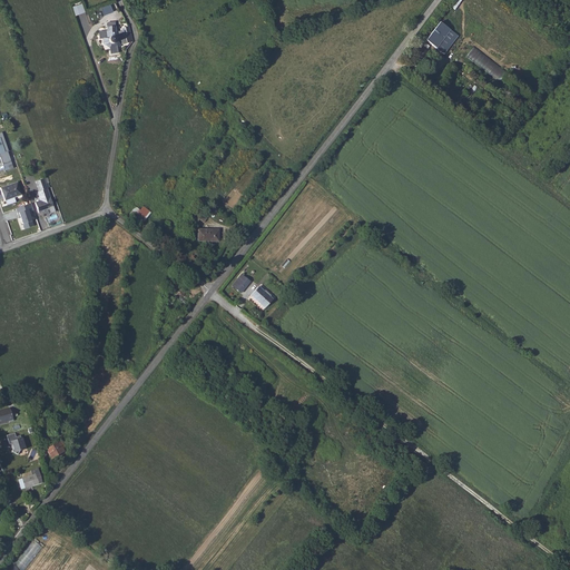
[(77,16),(86,12),(82,2),(72,6),(77,16)]
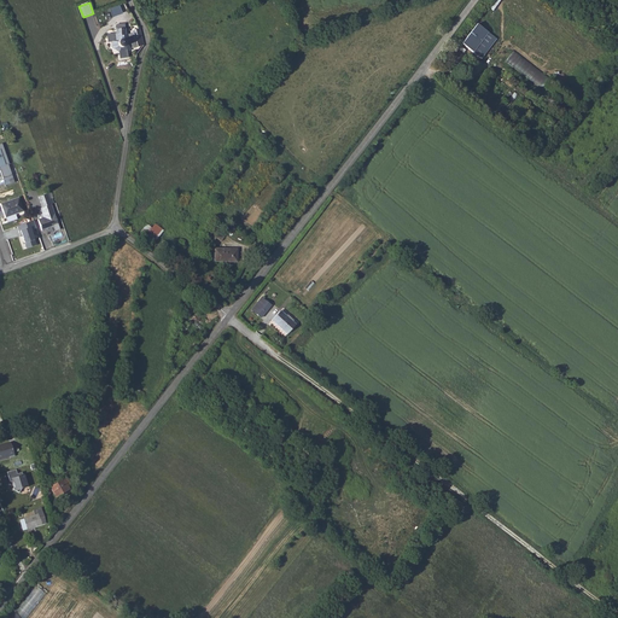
[(114,16),(123,13),(120,5),(110,7),(114,16)]
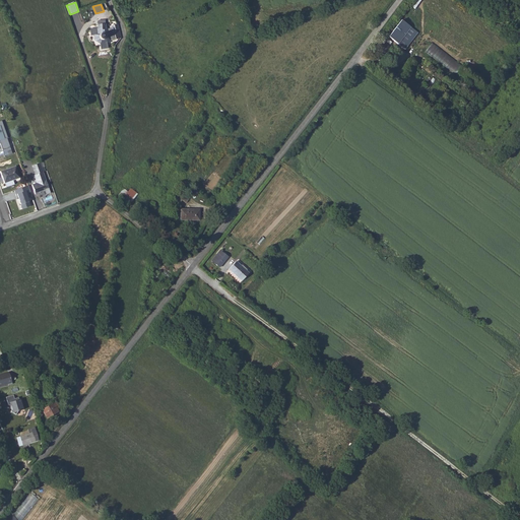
[(417,33),(401,20),(389,37),(405,49),(417,33)]
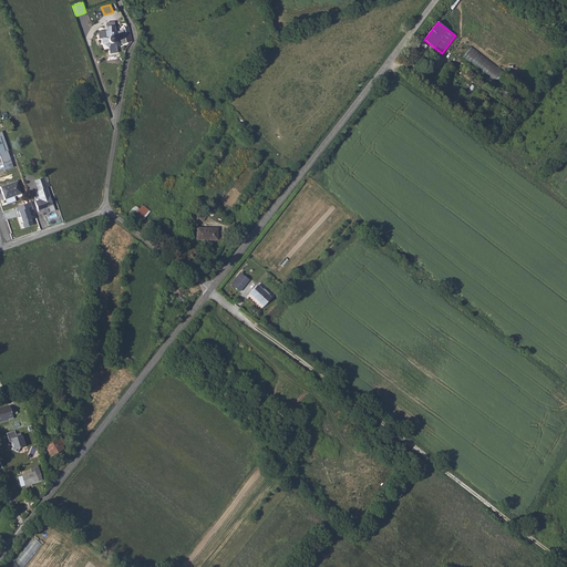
[(115,32),(115,27),(106,27),(106,31),(103,32),(103,39),(102,39),(103,43),(104,45),(109,43),(111,44),(109,48),(110,49),(116,48),(116,44),(115,43),(115,40),(115,38),(116,35),(115,32)]
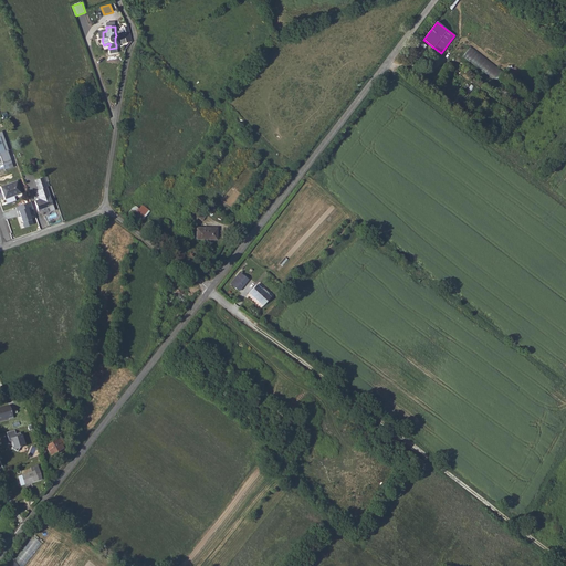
[(132,40),(128,27),(122,28),(123,30),(115,32),(116,35),(115,38),(115,40),(119,39),(121,44),(130,41),(132,40)]
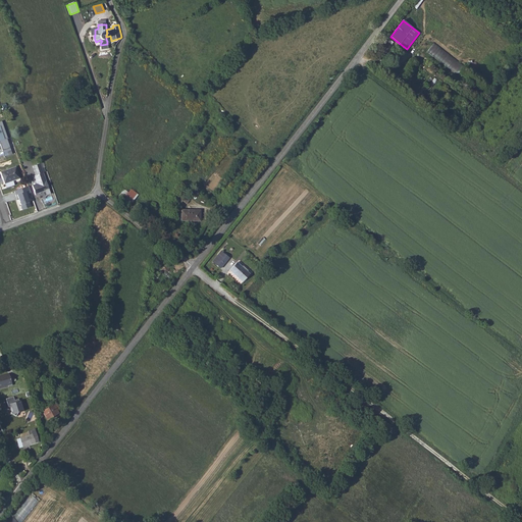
[(458,73),(465,64),(433,43),(426,52),(458,73)]
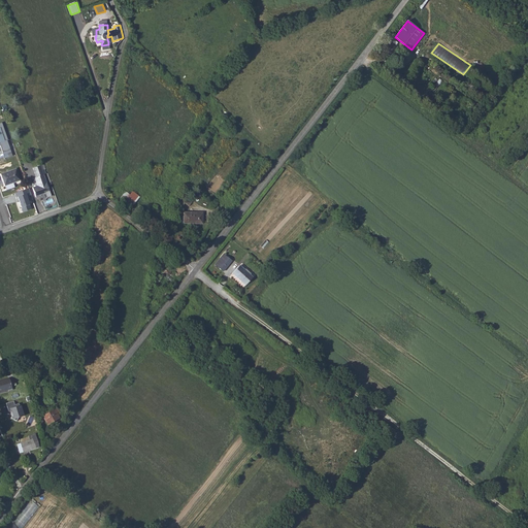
[(3,153),(10,151),(7,140),(8,140),(2,123),(0,123),(0,142),(0,143),(1,146),(0,146),(3,153)]
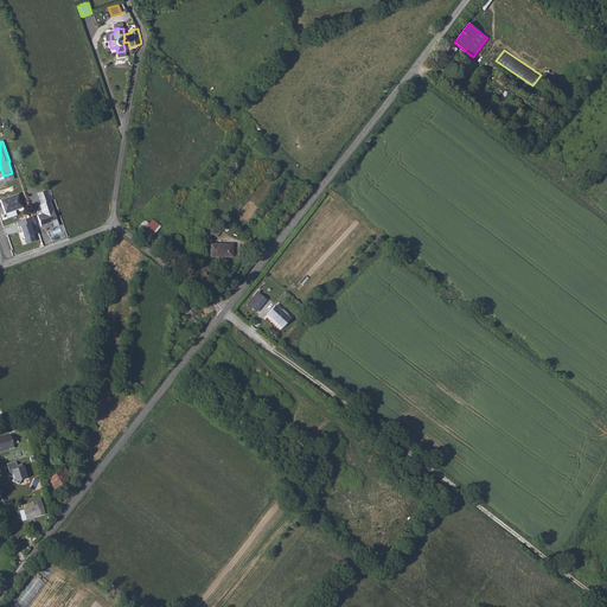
[(14,179),(12,173),(4,176),(5,183),(14,179)]
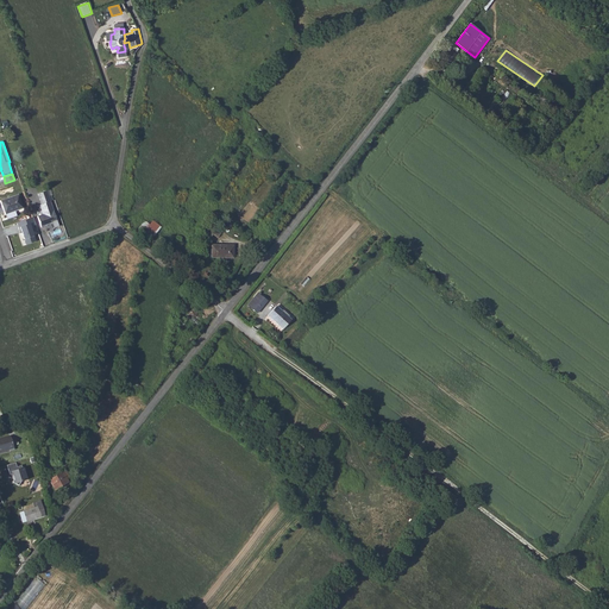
[(58,226),(51,202),(54,201),(51,196),(49,196),(46,192),(38,194),(42,205),(41,206),(43,214),(37,217),(41,227),(52,223),(54,228),(58,226)]
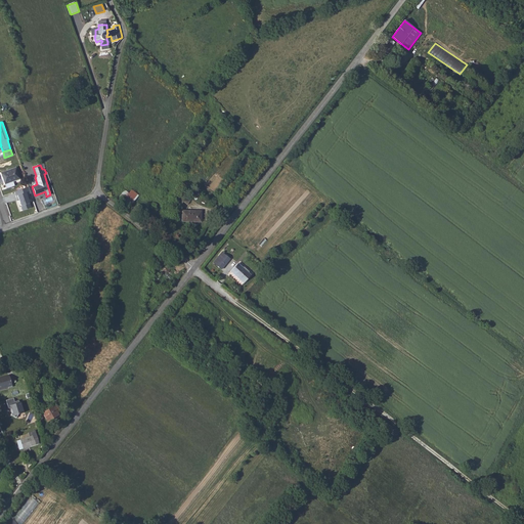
[(15,168),(4,172),(1,173),(5,184),(19,179),(15,168)]
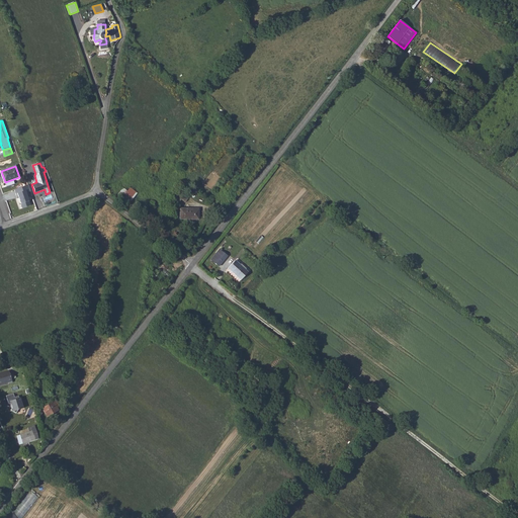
[(30,191),(28,185),(14,190),(16,195),(17,195),(18,198),(20,204),(24,202),(25,207),(30,205),(26,193),(30,191)]
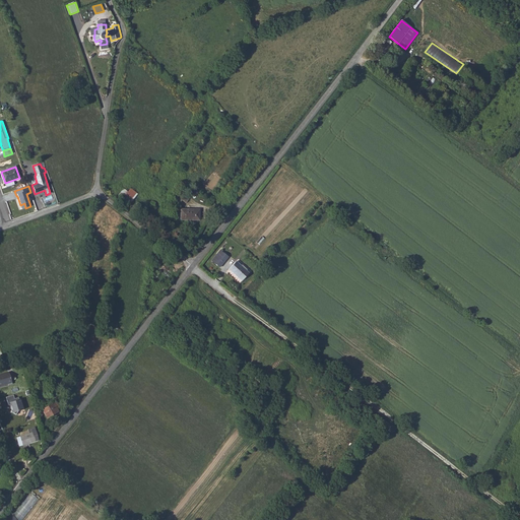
[(128,192),(123,188),(118,195),(122,199),(121,201),(127,205),(138,190),(135,188),(133,190),(130,188),(128,192)]
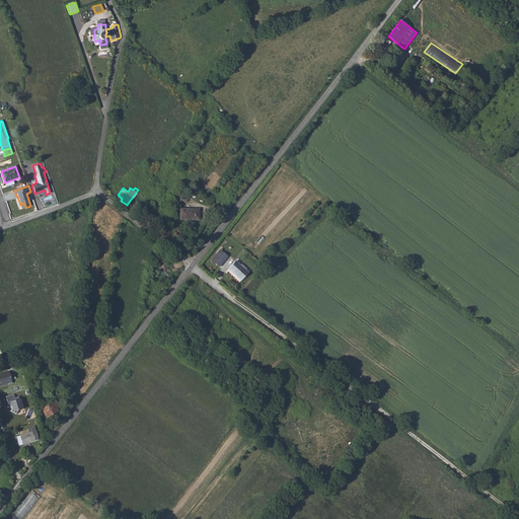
[(182,198),(177,205),(183,208),(188,202),(182,198)]
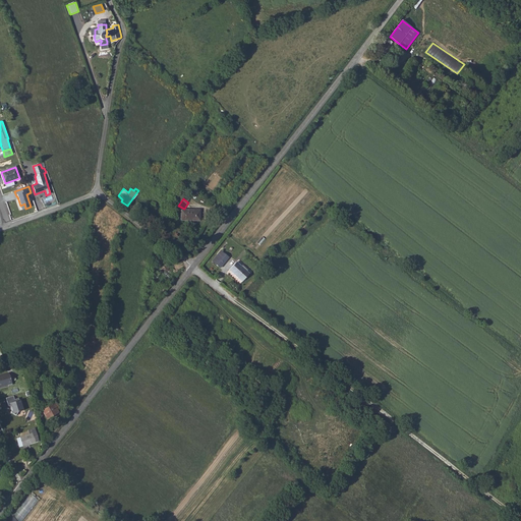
[(205,221),(205,210),(186,210),(186,222),(205,221)]
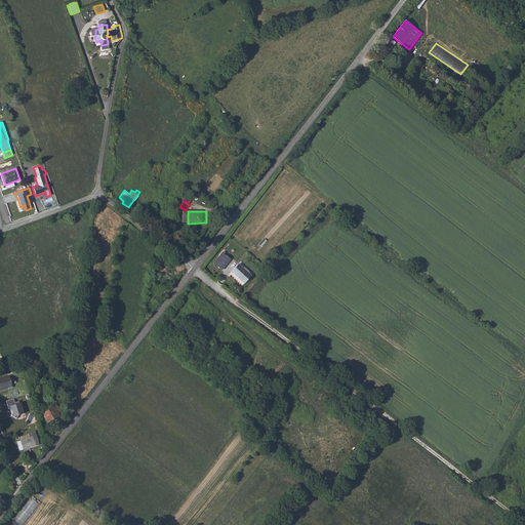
[(171,256),(164,251),(160,256),(167,261),(171,256)]
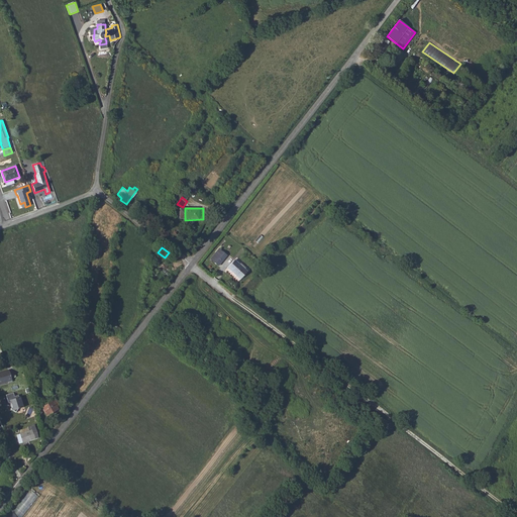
[(227,255),(219,248),(211,259),(219,266),(227,255)]
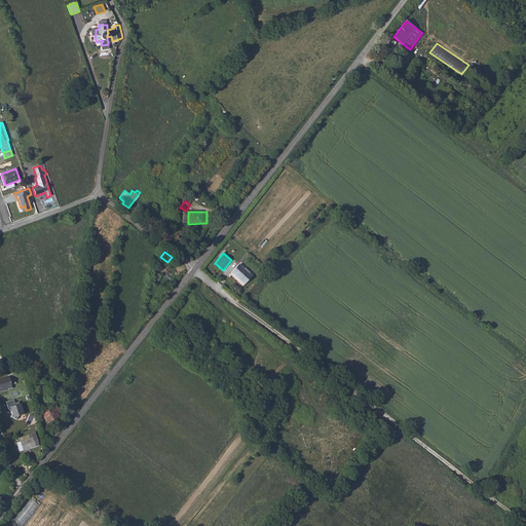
[(251,275),(236,264),(229,272),(243,284),(251,275)]
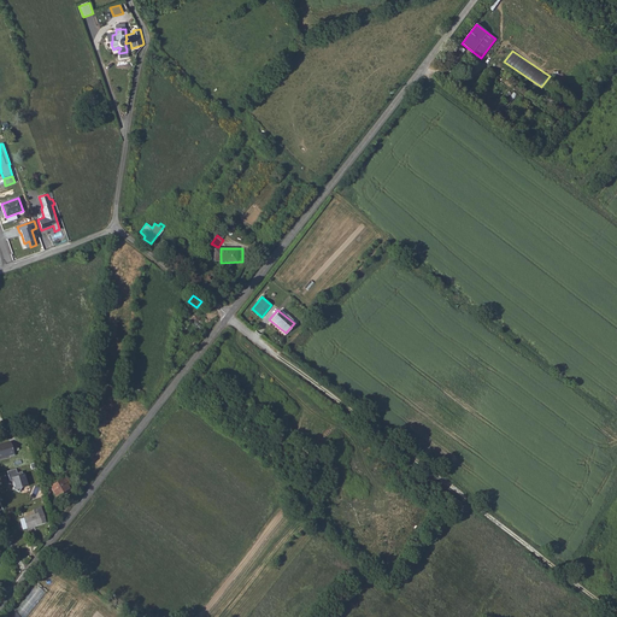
[(11,441),(0,445),(0,458),(10,456),(10,457),(15,456),(11,441)]
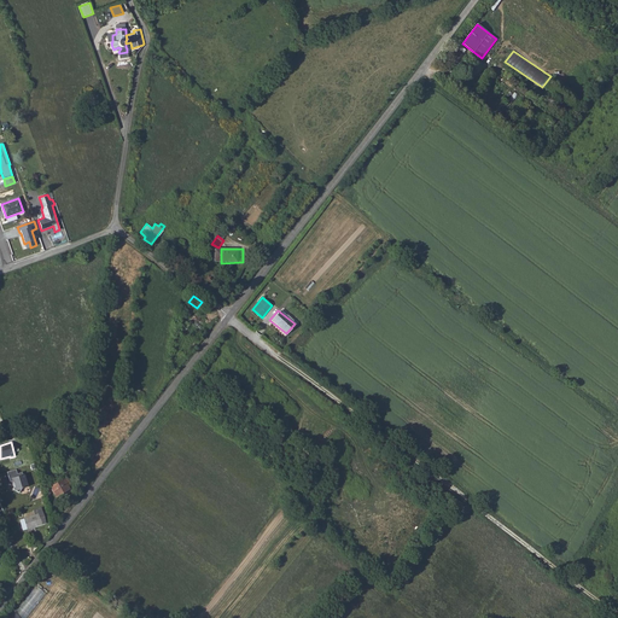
[(77,461),(80,445),(73,444),(70,460),(77,461)]
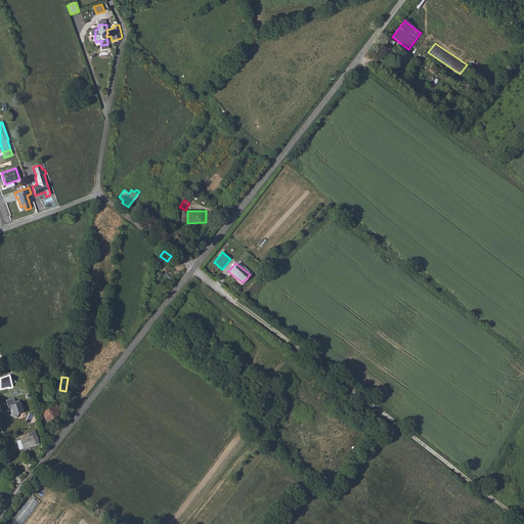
[(263,391),(257,386),(254,390),(261,394),(263,391)]
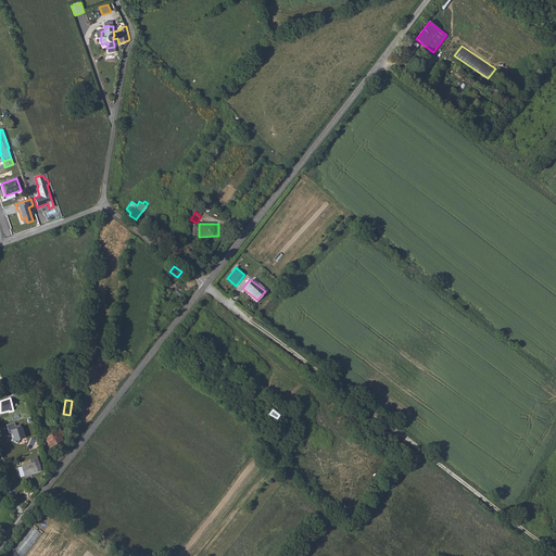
[(15,427),(14,422),(7,425),(9,434),(11,433),(13,439),(12,441),(17,443),(19,440),(25,439),(23,432),(24,432),(22,427),(21,428),(20,425),(15,427)]
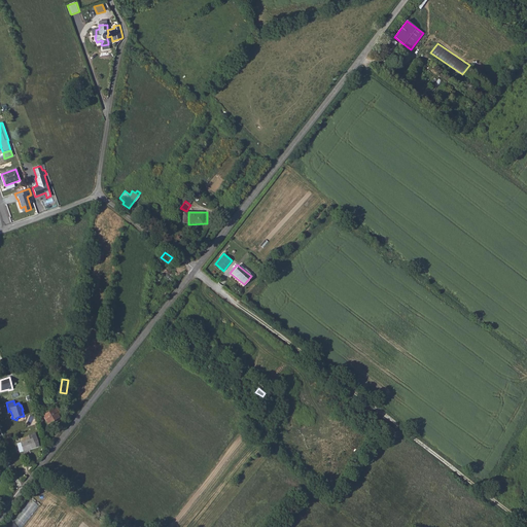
[(59,417),(58,414),(55,409),(42,416),(47,424),(59,417)]
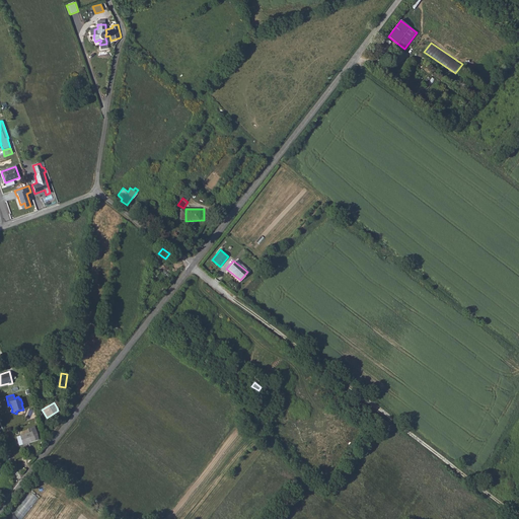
[(27,429),(29,433),(20,435),(19,436),(20,436),(22,444),(39,440),(34,427),(27,429)]
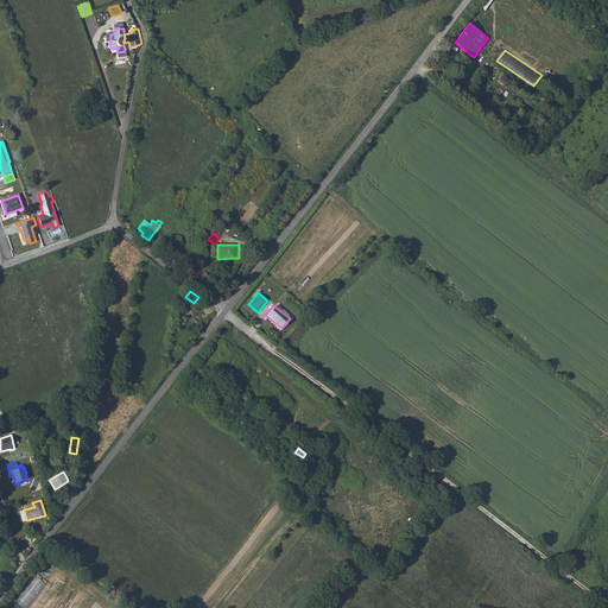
[(36,577),(10,607),(25,607),(45,584),(36,577)]
